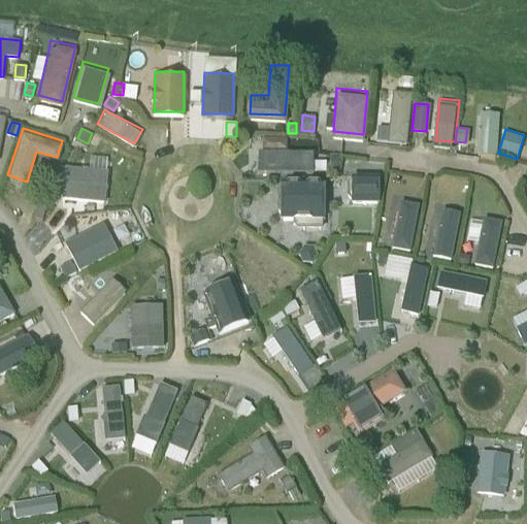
[(315,166),(315,146),(260,149),(260,167),(315,166)]
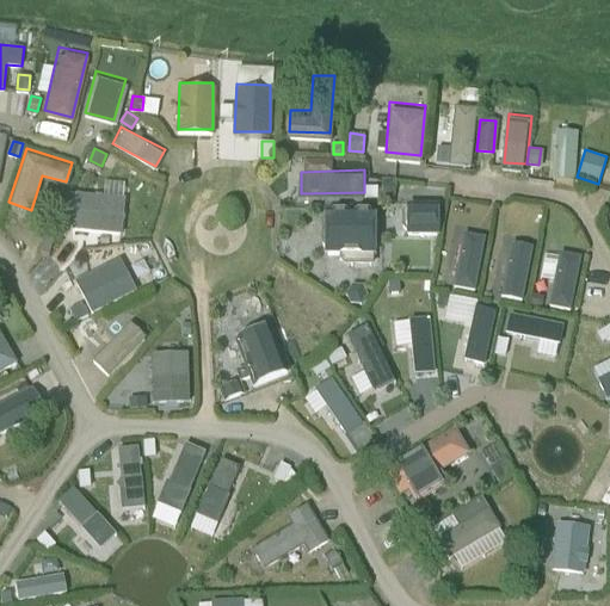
[(393,192),(394,180),(382,179),(381,191),(393,192)]
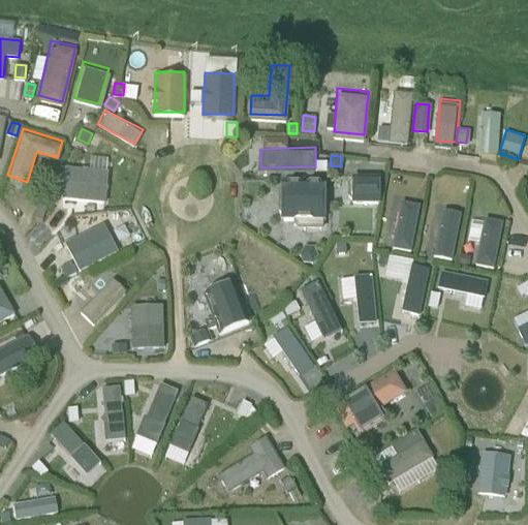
[(109,199),(109,166),(65,163),(62,194),(109,199)]
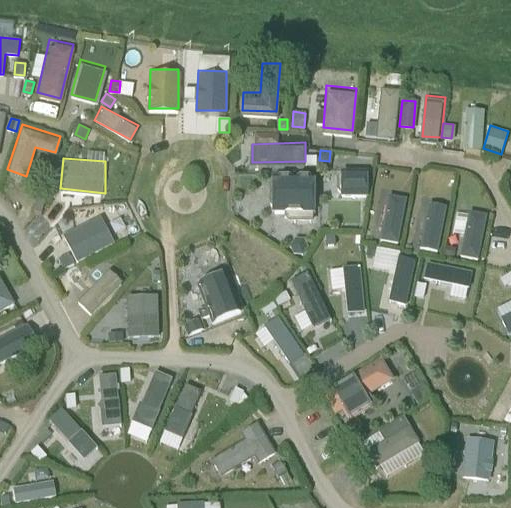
[(366,165),(341,165),(341,189),(366,189),(366,165)]
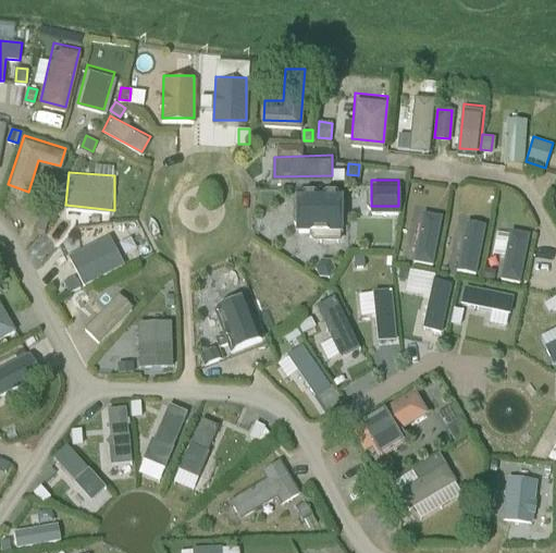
[(341,186),(295,186),(296,224),(341,225),(341,186)]
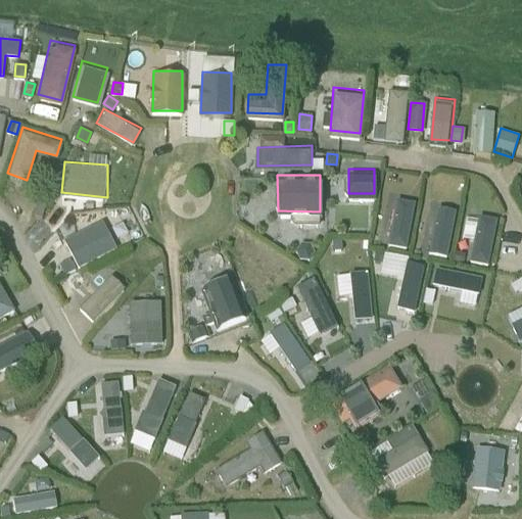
[(412,244),(414,197),(392,196),(390,243),(412,244)]
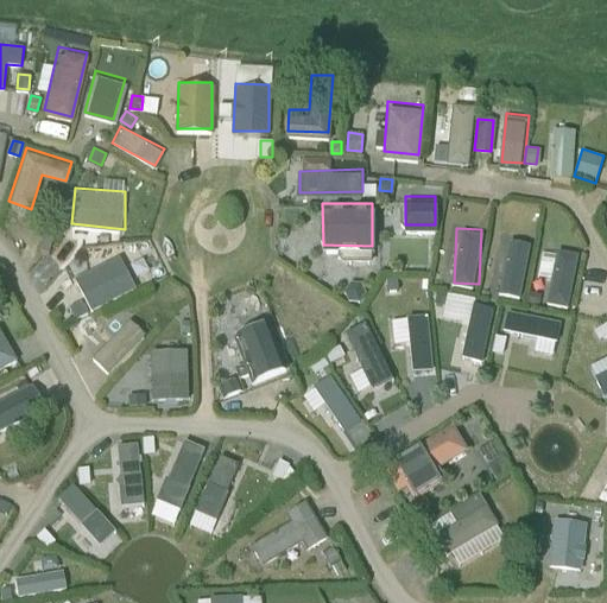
[(39,248),(49,251),(54,236),(44,234),(39,248)]
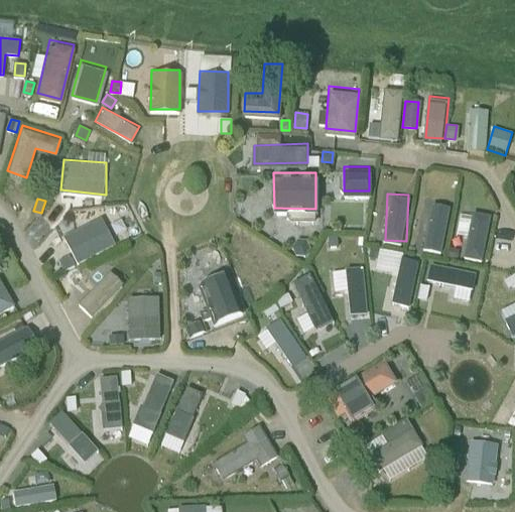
[(422,246),(441,250),(452,205),(433,201),(422,246)]
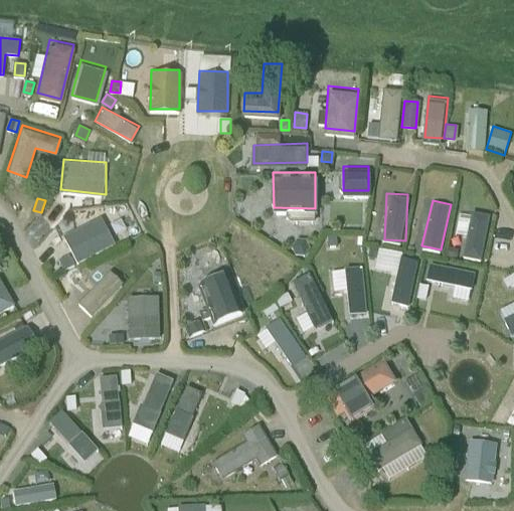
[(464,253),(482,258),(491,212),(473,208),(464,253)]
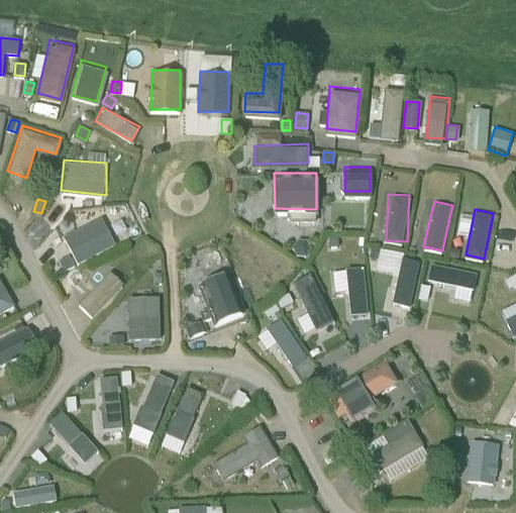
[(102,216),(65,236),(78,262),(115,241),(102,216)]
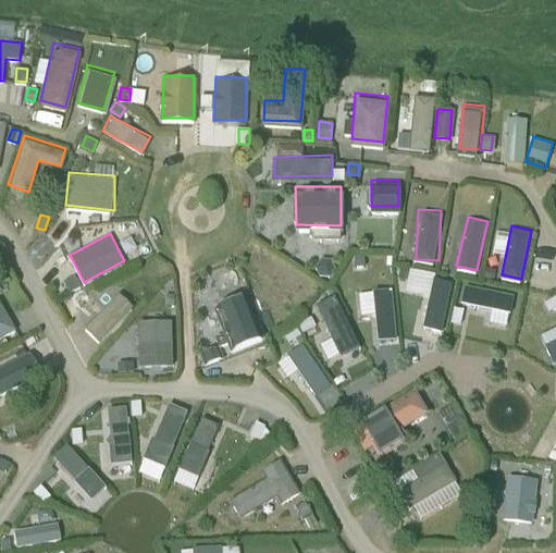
[(493,279),(495,268),(485,266),(483,277),(493,279)]
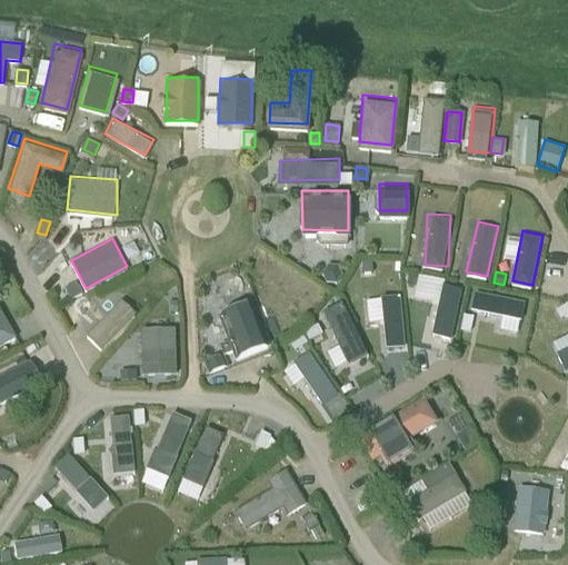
[(407,283),(418,286),(420,277),(408,274),(407,283)]
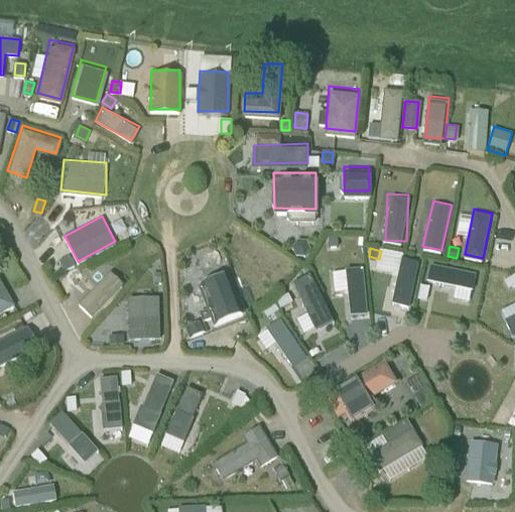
[(70,254),(58,259),(65,270),(75,264),(70,254)]
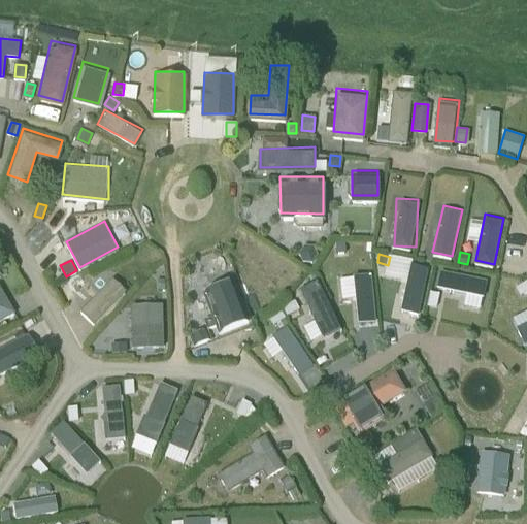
[(454,300),(481,306),(488,276),(441,266),(436,289),(456,293),(454,300)]
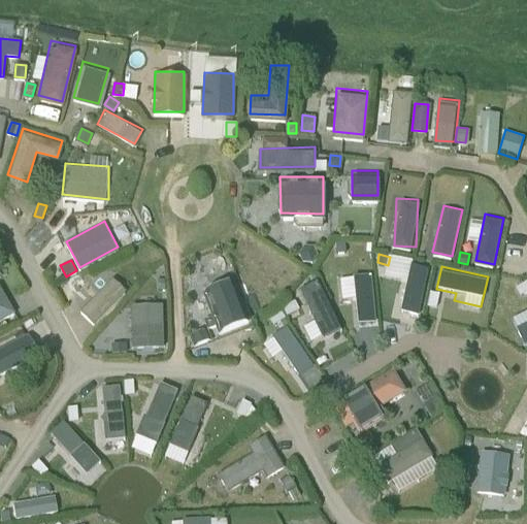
[(342,295),(356,293),(360,320),(376,318),(369,269),(339,273),(342,295)]
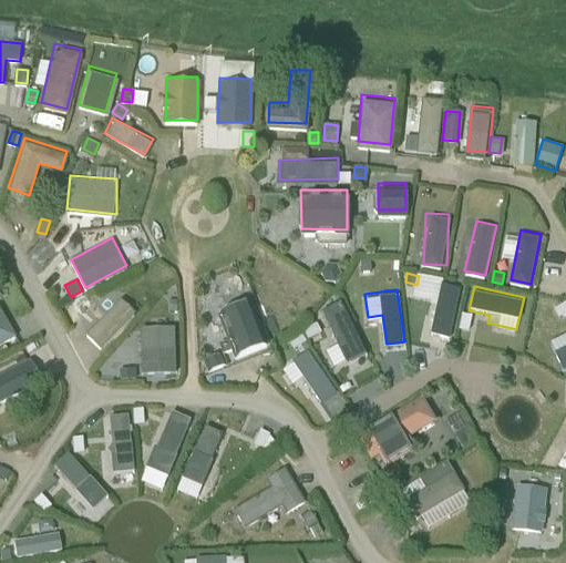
[(100,345),(136,310),(122,295),(85,330),(100,345)]
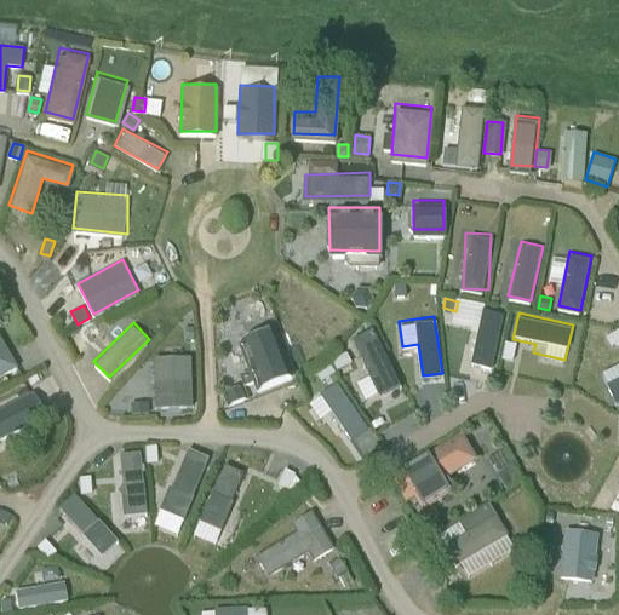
[(374,325),(340,340),(367,397),(401,381),(374,325)]
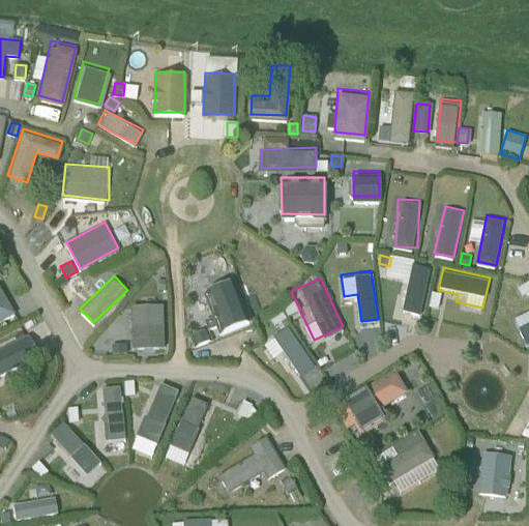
[(203,291),(219,332),(250,320),(234,279),(203,291)]
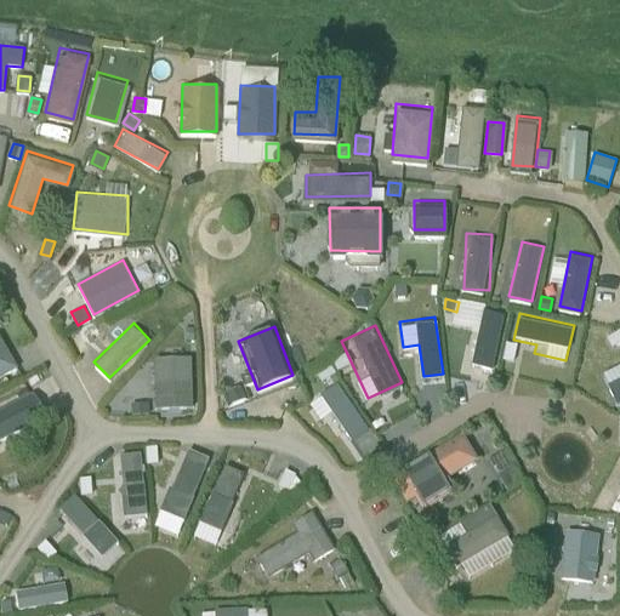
[(0,374),(16,365),(0,337),(0,374)]
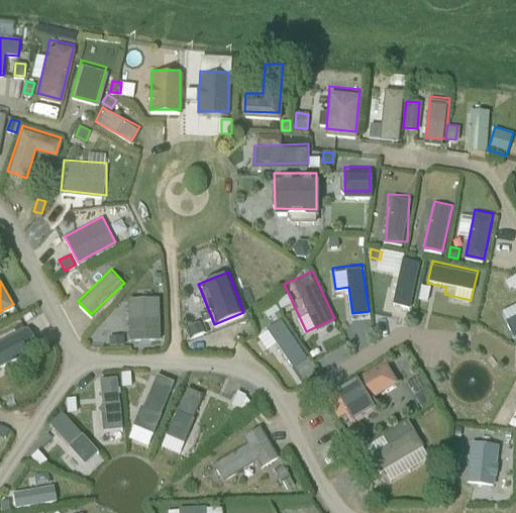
[(421,284),(419,298),(427,299),(430,286),(421,284)]
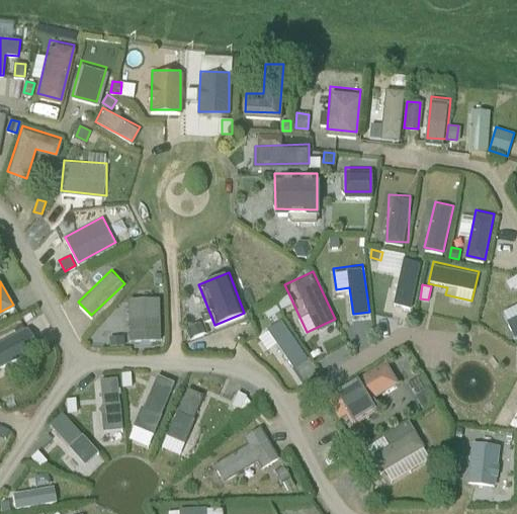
[(158,297),(130,297),(131,340),(160,339),(158,297)]
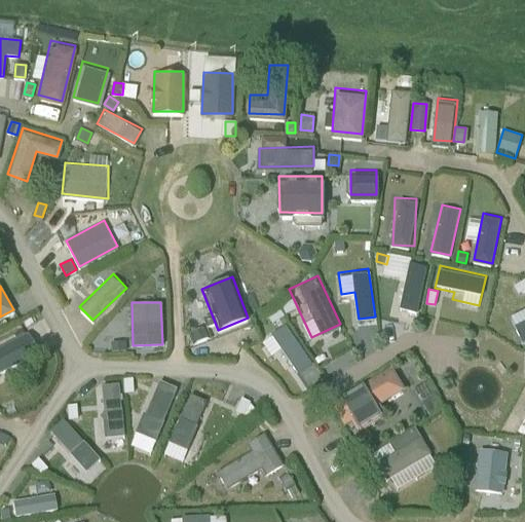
[(510,311),(523,339),(524,338),(524,304),(510,311)]
